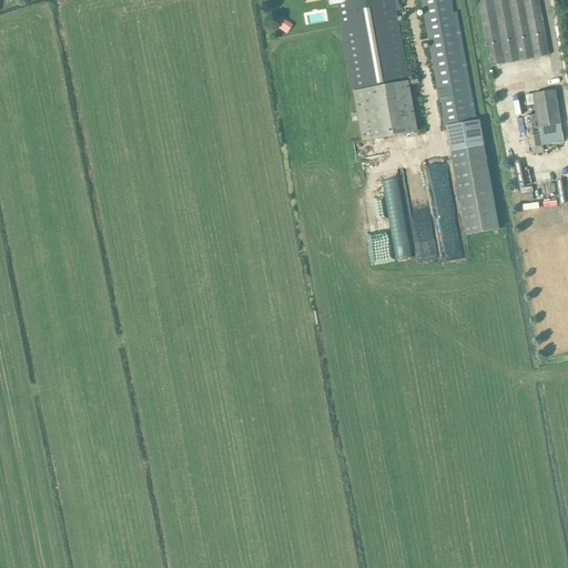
[(337,4),(363,142),(418,131),(395,0),(350,0),(347,0),(328,0),(330,7),(337,4)]
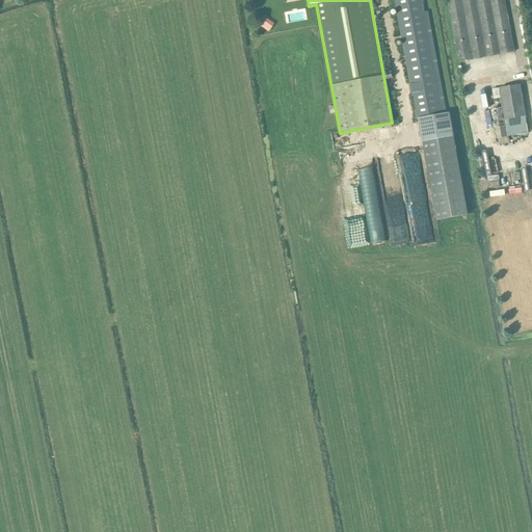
[(394,0),(416,120),(420,120),(447,113),(429,11),(425,11),(423,0),(394,0)]
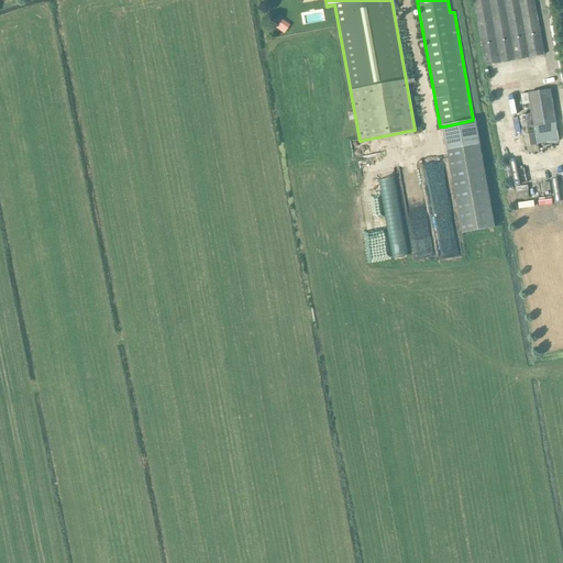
[(534,0),(473,0),(486,66),(544,55),(534,0)]
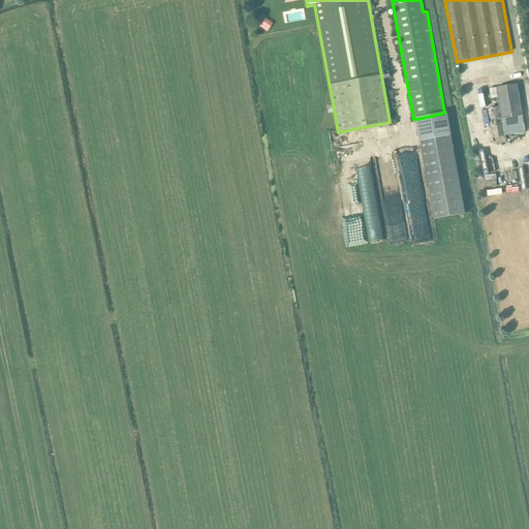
[(256,24),(266,32),(272,25),(262,17),(256,24)]
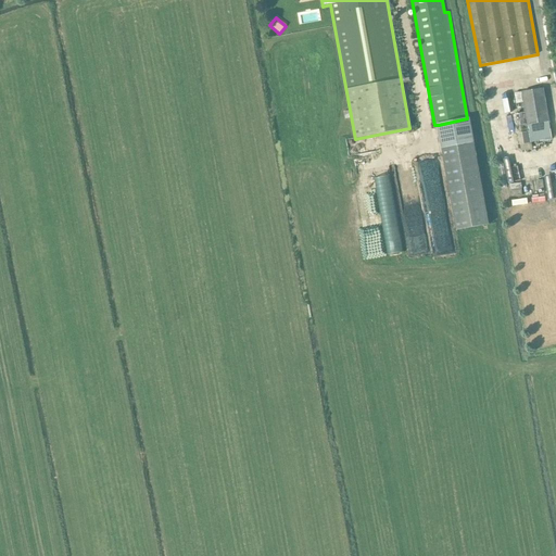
[(552,139),(544,88),(522,91),(530,142),(552,139)]
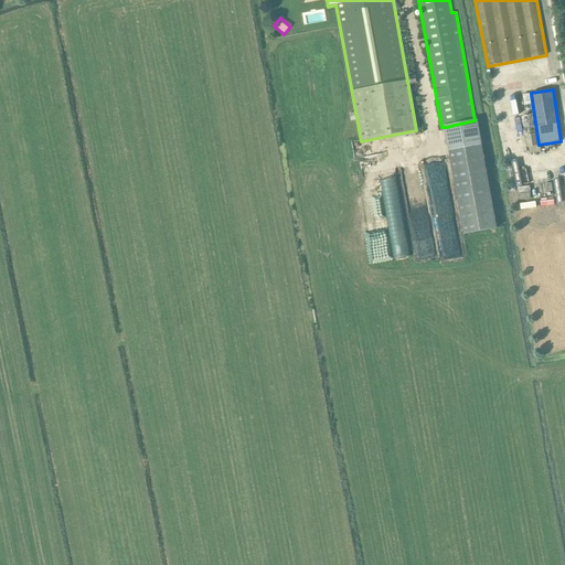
[(477,119),(475,120),(446,127),(464,234),(497,228),(477,119)]
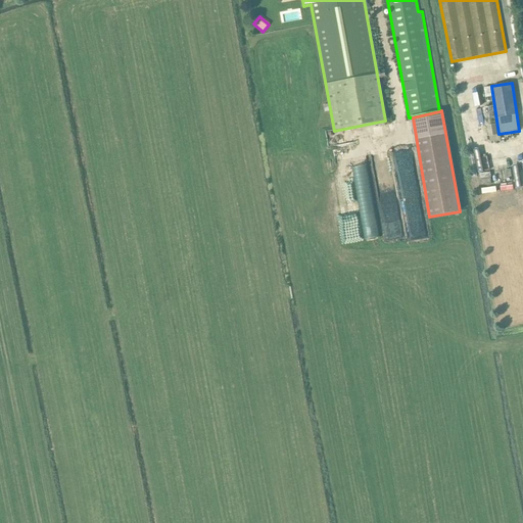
[(351,167),(363,240),(378,237),(366,164),(351,167)]
